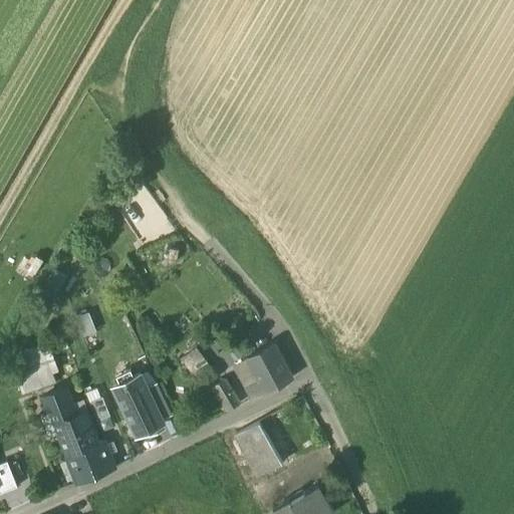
[(245,388),(252,400),(292,377),(273,343),(248,356),(260,379),(245,388)]
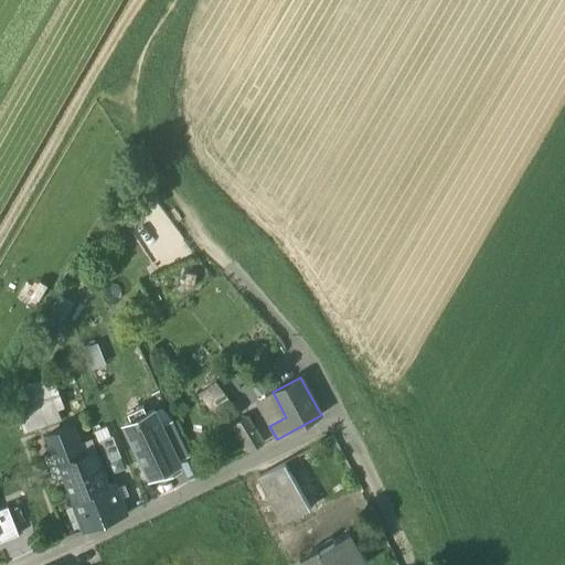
[(205,390),(227,420),(238,412),(215,382),(205,390)]
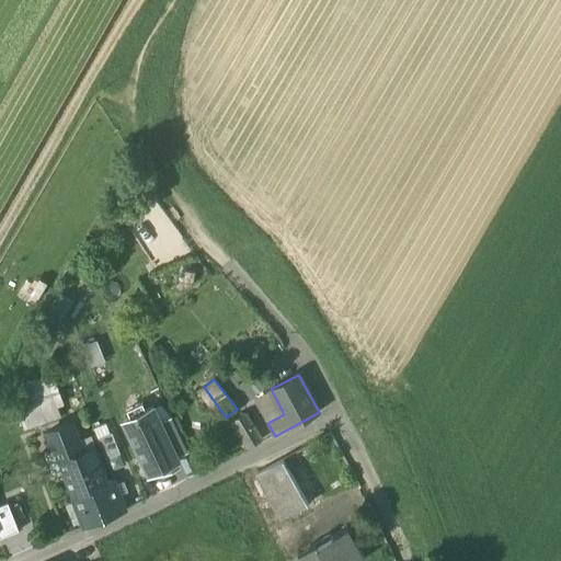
[(59,416),(56,408),(52,395),(42,399),(36,382),(15,390),(21,407),(16,408),(24,430),(59,416)]
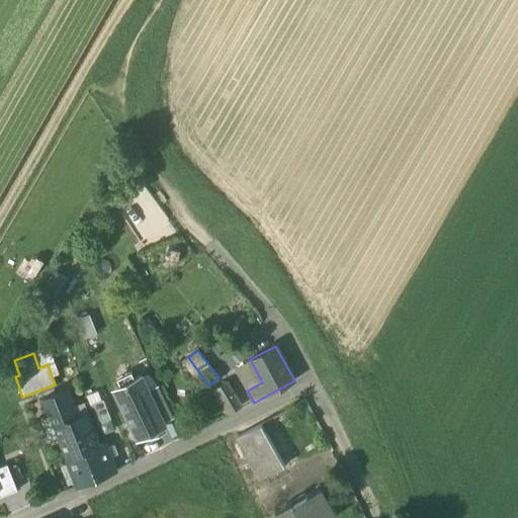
[(54,362),(48,364),(52,376),(58,374),(54,362)]
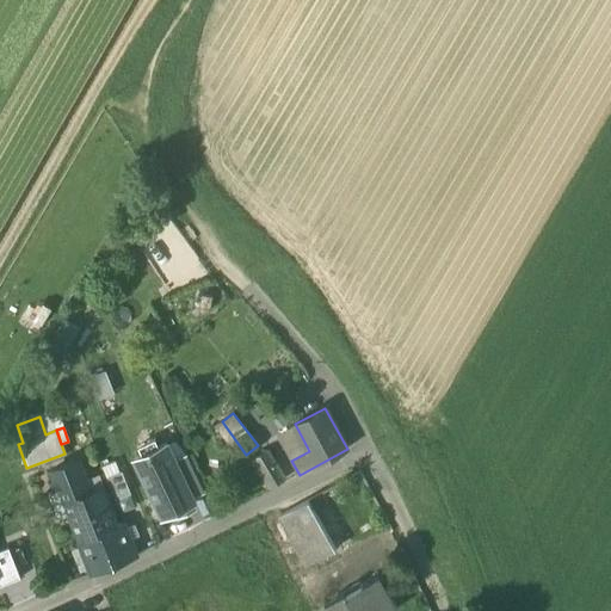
[(137,446),(142,456),(159,448),(155,439),(137,446)]
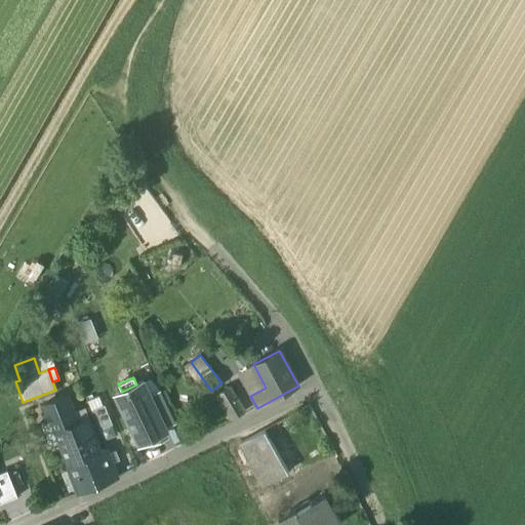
[(122,392),(117,395),(140,443),(152,438),(163,433),(166,432),(164,428),(150,397),(143,382),(136,385),(122,392)]
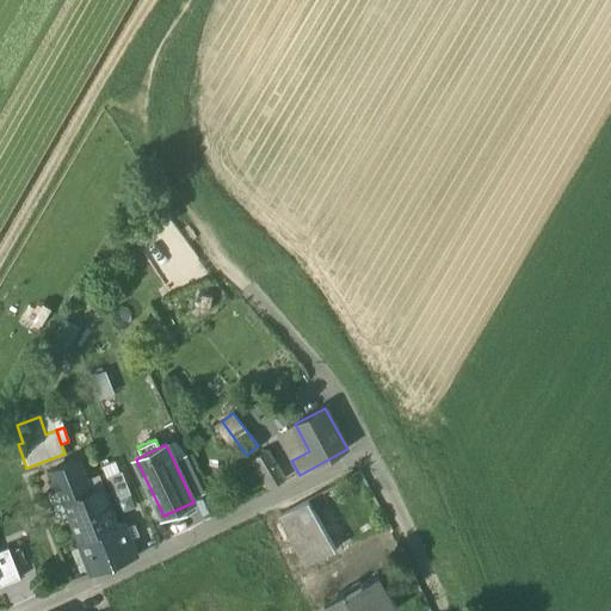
[(252,460),(271,488),(285,480),(267,450),(252,460)]
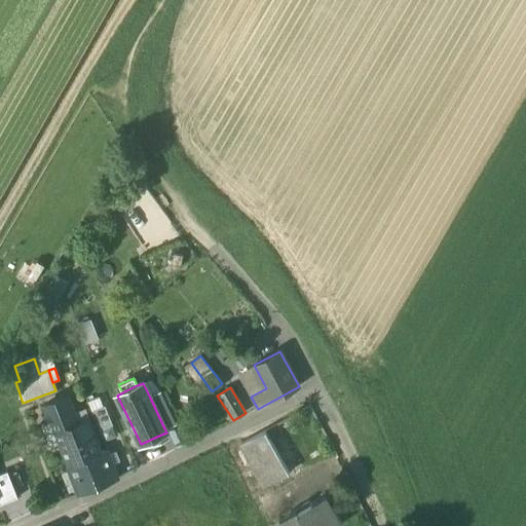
[(160,392),(150,398),(164,428),(176,423),(160,392)]
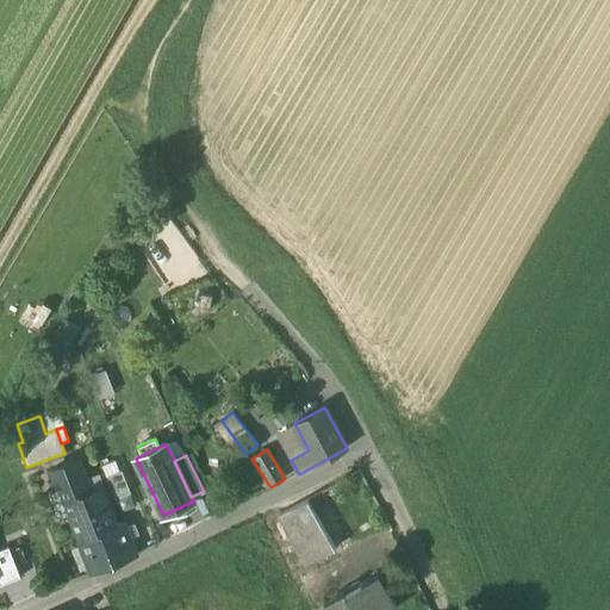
[(58,490),(63,500),(89,490),(78,460),(51,471),(58,490)]
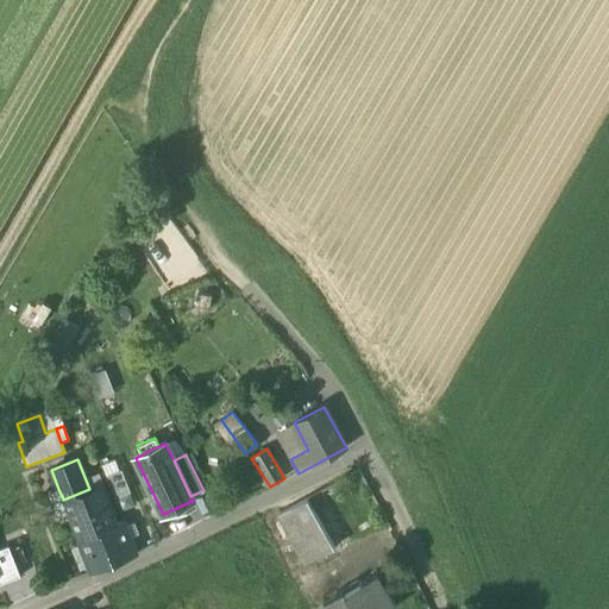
[(111,473),(119,494),(129,489),(120,470),(111,473)]
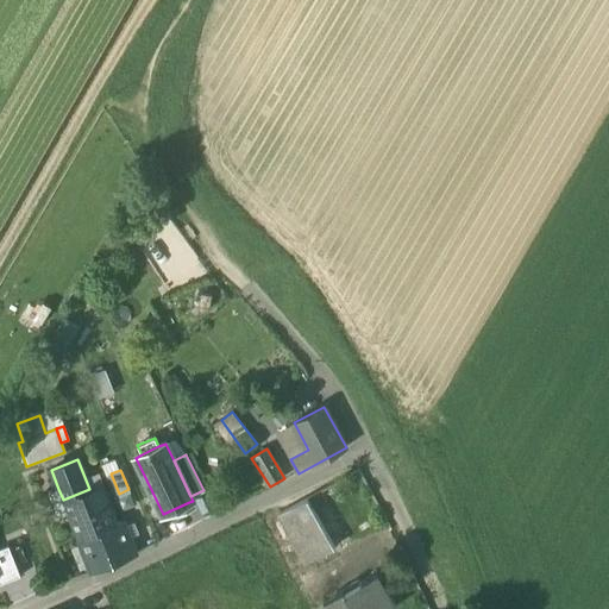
[(102,484),(89,489),(63,500),(64,501),(68,512),(79,539),(115,525),(108,507),(111,506),(102,484)]
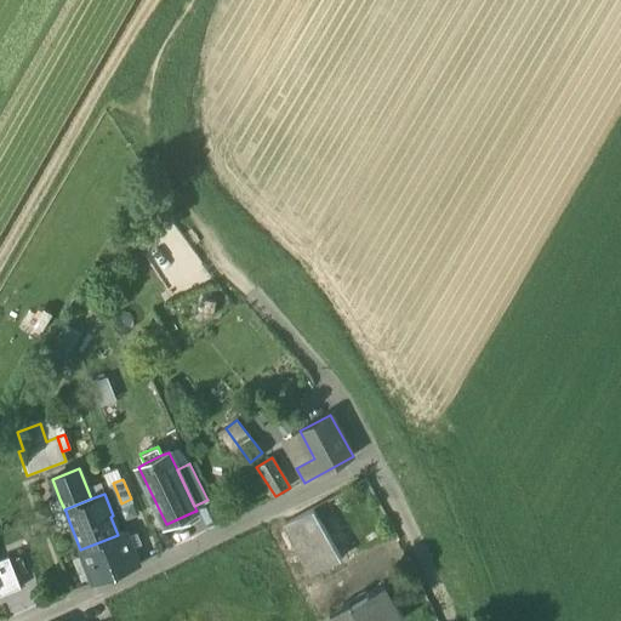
[(55,514),(66,511),(64,510),(60,499),(51,502),(55,514)]
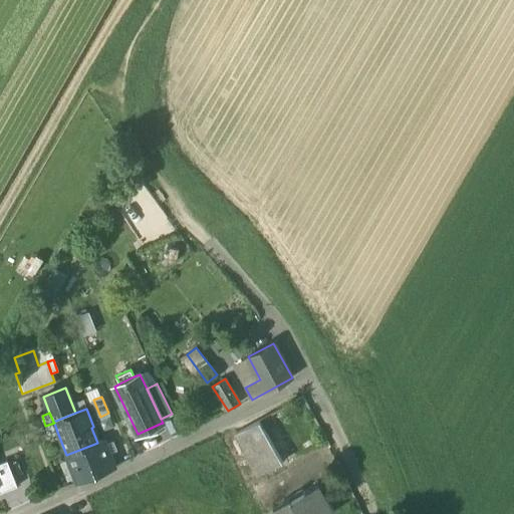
[(236,434),(258,476),(282,463),(259,421),(236,434)]
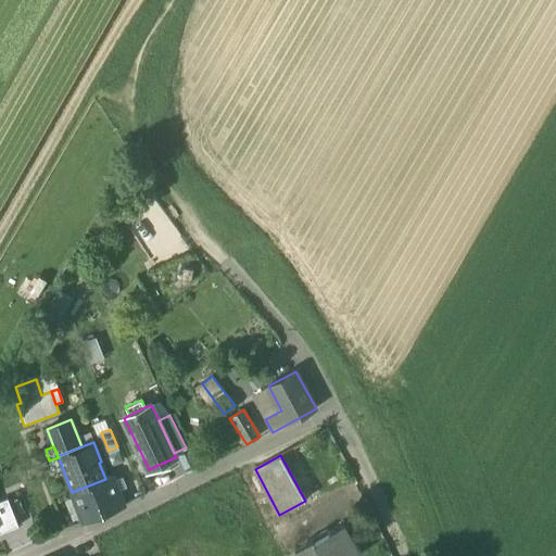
[(53,470),(62,467),(59,457),(49,460),(53,470)]
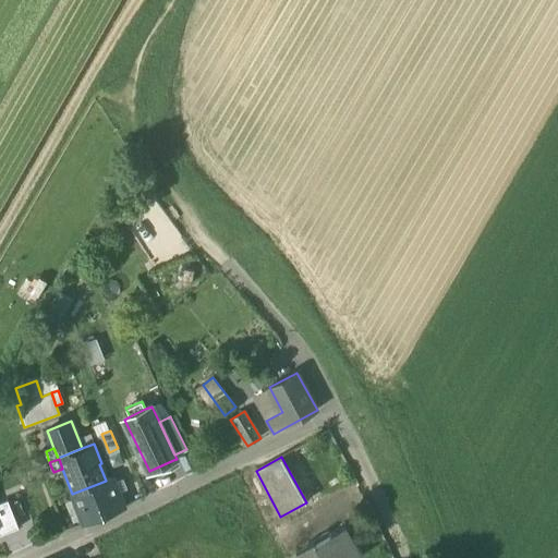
[(177,465),(173,460),(161,465),(165,472),(177,465)]
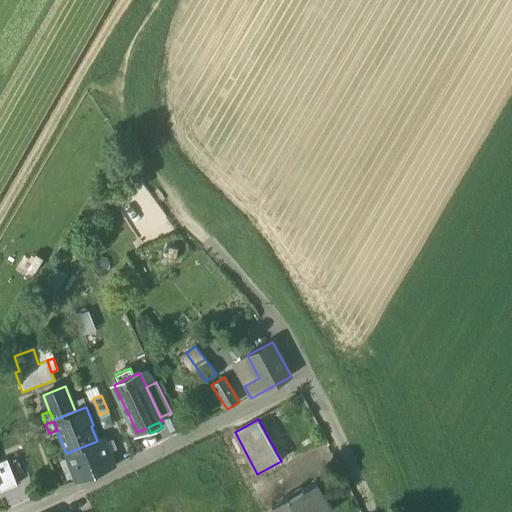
[(103,439),(97,441),(66,453),(77,482),(114,466),(103,439)]
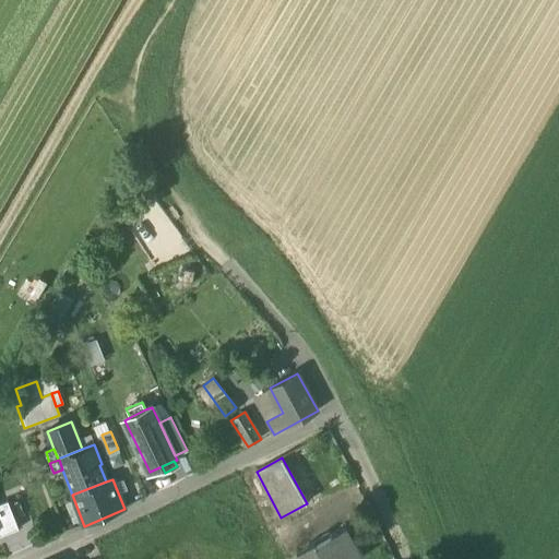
[(8,501),(0,503),(0,536),(19,530),(8,501)]
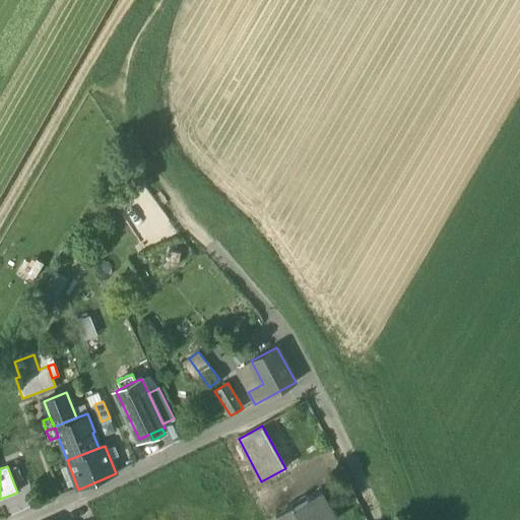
[(335,519),(338,519),(330,506),(330,505),(322,491),(308,498),(308,499),(276,516),(278,519),(335,519)]
